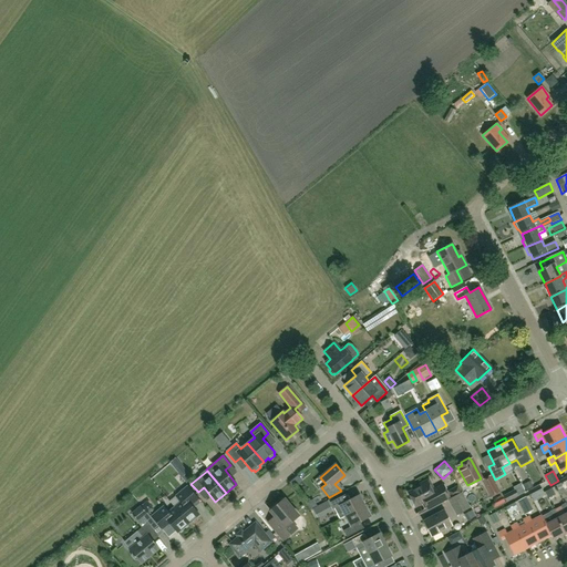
[(491,497),(498,493),(490,477),(482,482),(491,497)]
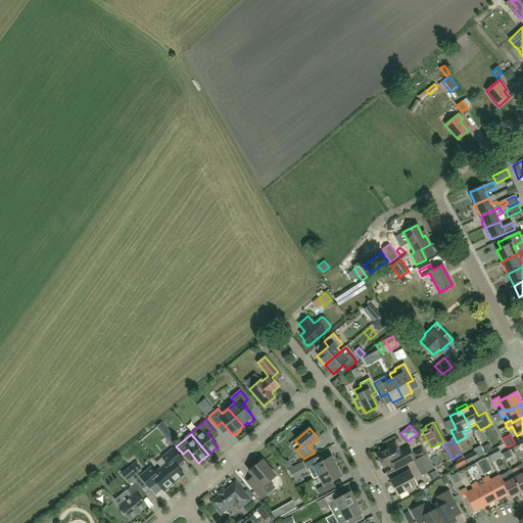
[(383,468),(390,464),(394,471),(414,460),(408,447),(399,453),(394,442),(386,447),(387,448),(376,455),(379,461),(377,462),(380,467),(382,466),(383,468)]
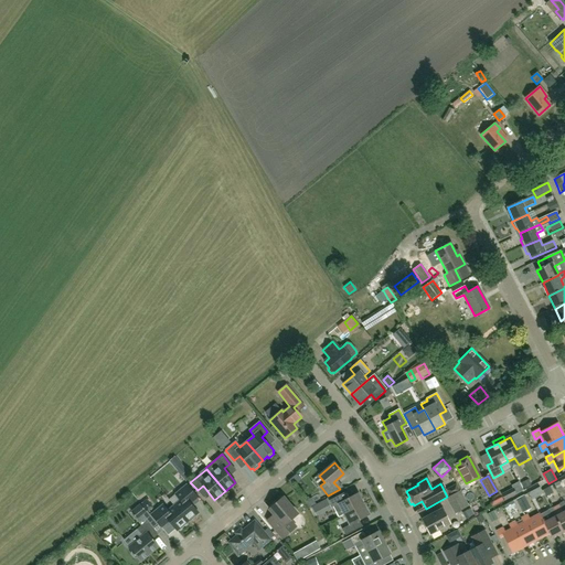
[(531,486),(528,480),(521,483),(524,489),(531,486)]
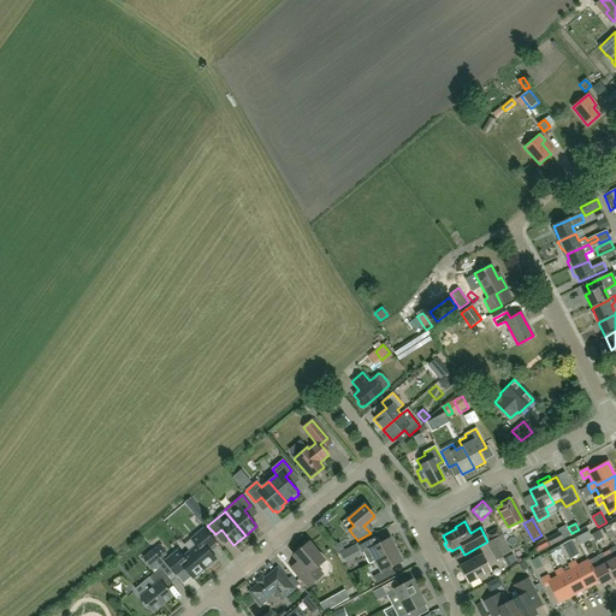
[(205,569),(217,560),(209,551),(209,550),(209,548),(214,544),(215,544),(215,543),(203,528),(191,539),(196,546),(190,551),(205,569)]
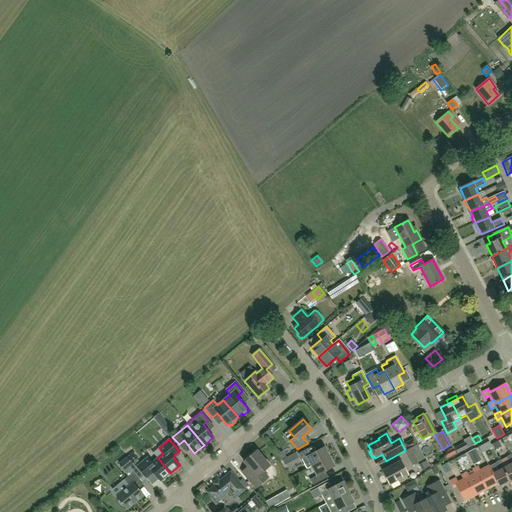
[(405,444),(408,450),(404,452),(412,465),(423,459),(416,445),(416,446),(413,440),(405,444)]
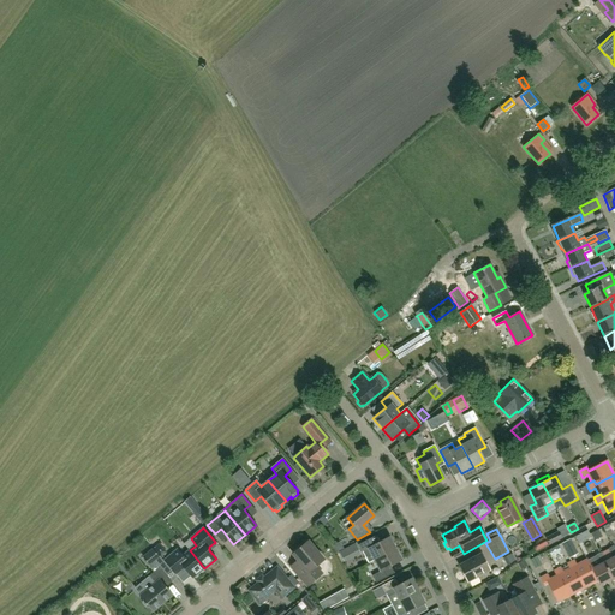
[(595,541),(602,537),(598,530),(591,533),(595,541)]
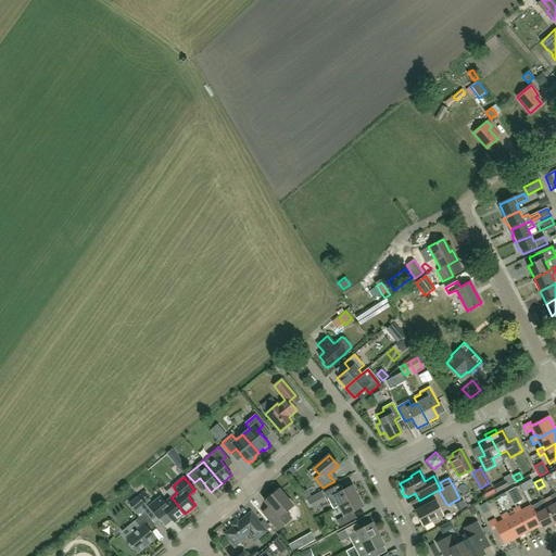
[(505,481),(493,488),(496,492),(507,487),(505,481)]
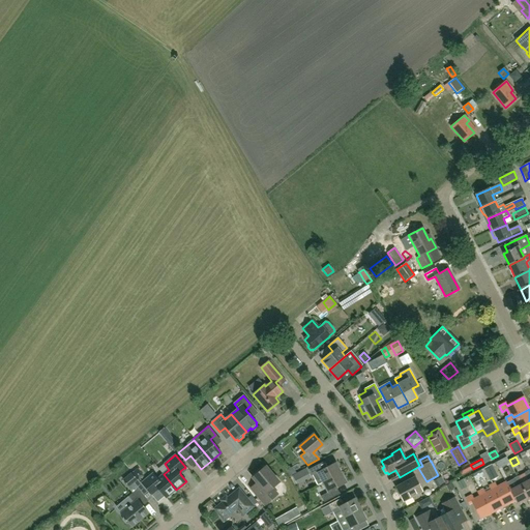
[(322,482),(341,473),(335,463),(329,466),(327,461),(308,470),(317,486),(322,482)]
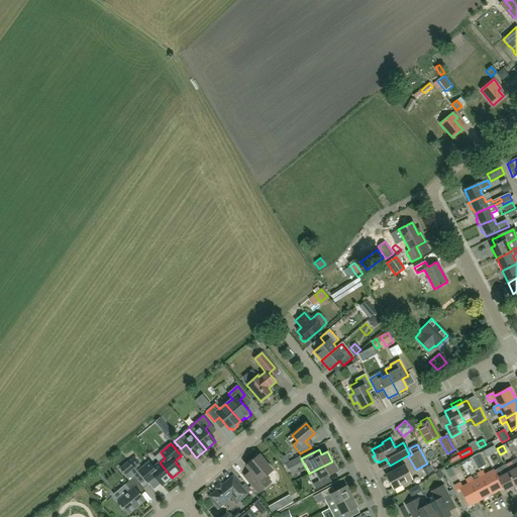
[(450,463),(460,458),(457,452),(452,454),(453,456),(447,458),(450,463)]
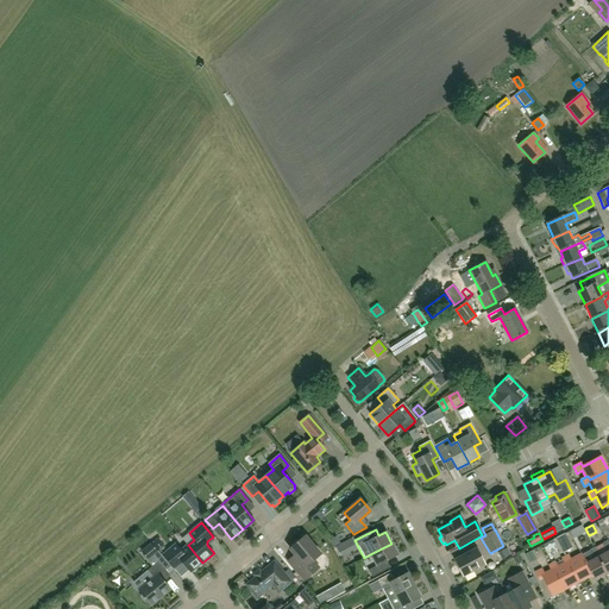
[(566,541),(563,535),(557,538),(560,545),(566,541)]
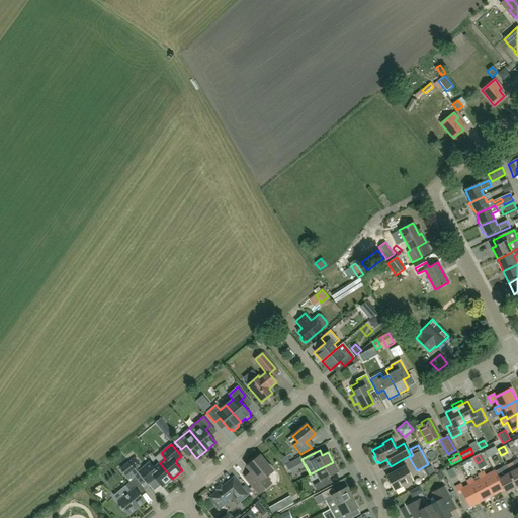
[(245,478),(258,494),(270,484),(265,478),(272,471),(259,456),(246,466),(251,472),(245,478)]
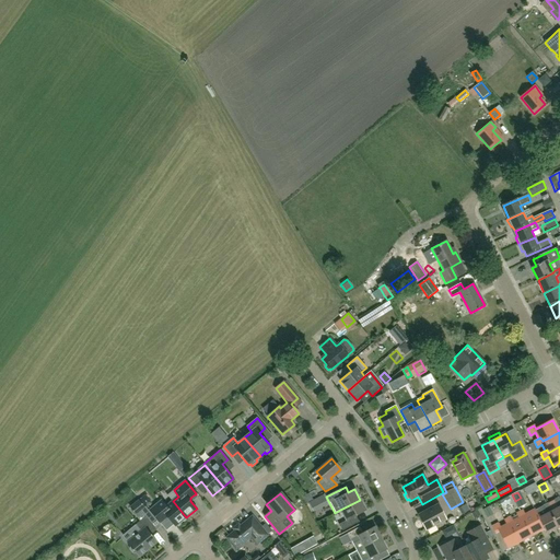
[(500,501),(502,505),(511,501),(508,497),(500,501)]
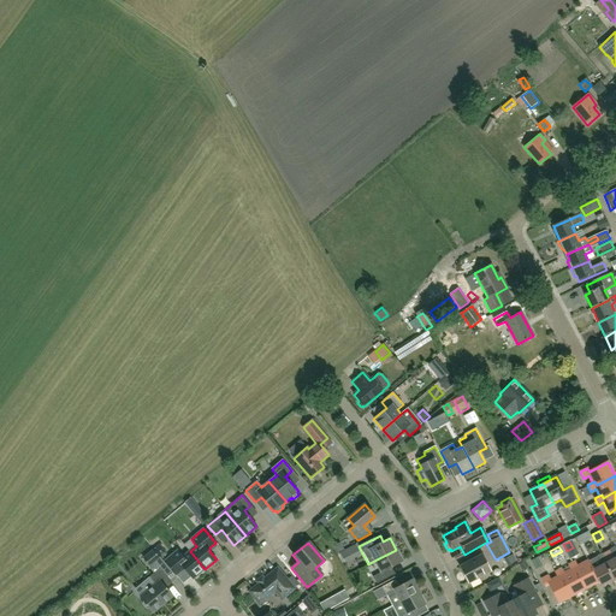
[(605,563),(614,580),(615,578),(615,548),(610,550),(615,558),(606,563),(605,563)]
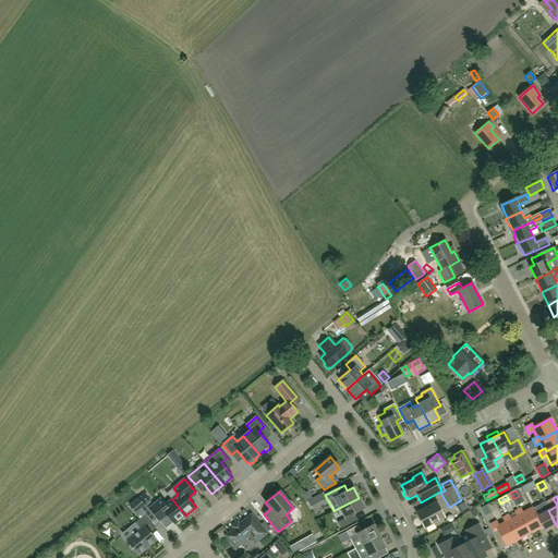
[(359,498),(339,508),(344,519),(337,523),(340,530),(358,520),(354,514),(364,509),(359,498)]
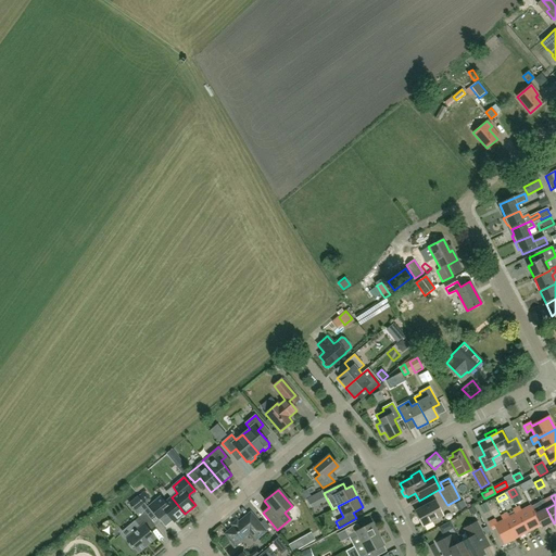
[(138,497),(129,504),(135,510),(143,504),(138,497)]
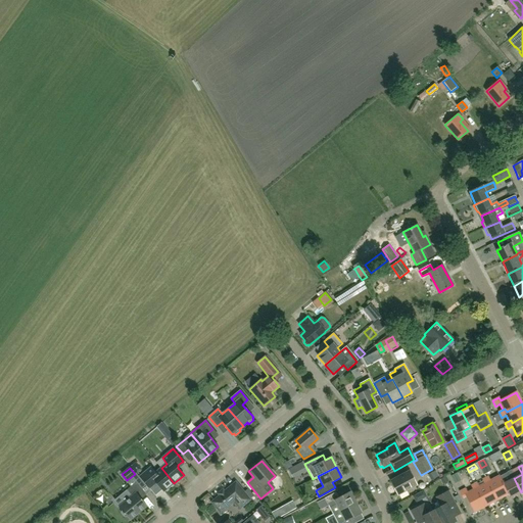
[(155,484),(157,484),(163,491),(174,483),(161,468),(155,473),(150,468),(140,476),(150,488),(151,488),(155,484)]
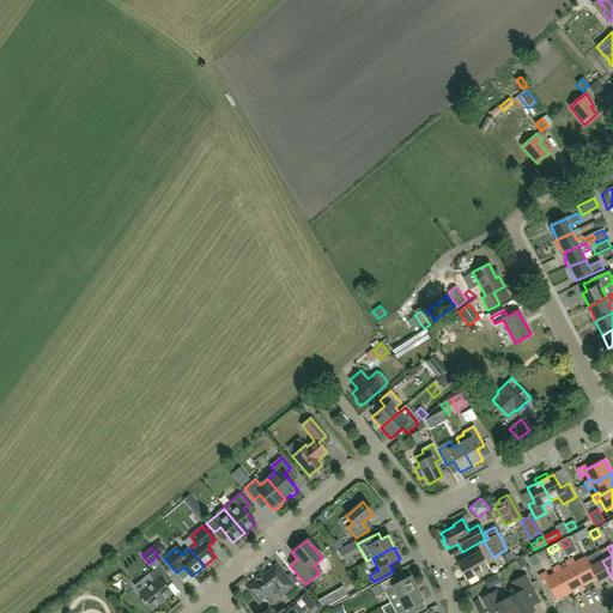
[(589,568),(595,578),(598,583),(611,577),(602,560),(604,560),(600,551),(594,554),(599,563),(590,568),(589,568)]
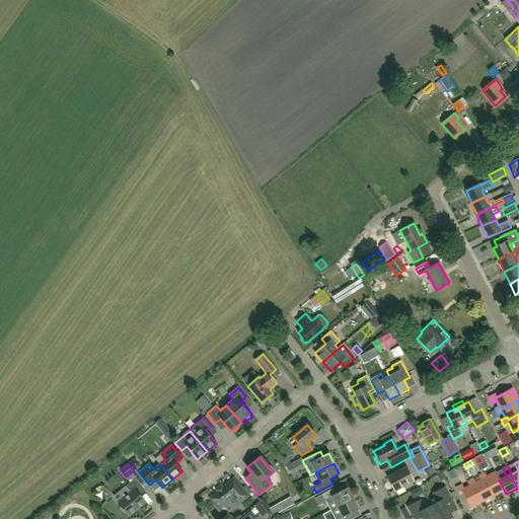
[(394,491),(413,482),(405,468),(387,478),(394,491)]
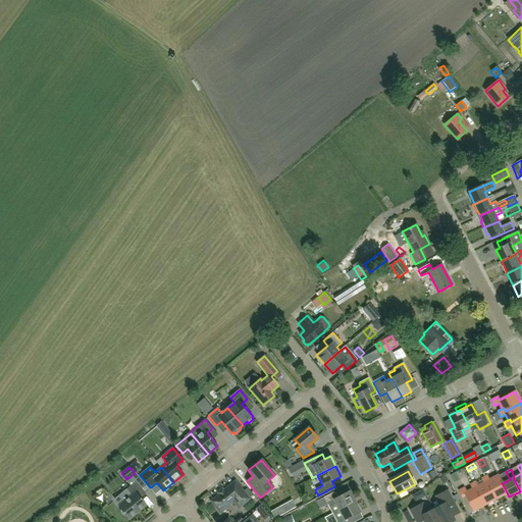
[(460,479),(456,472),(450,475),(454,482),(460,479)]
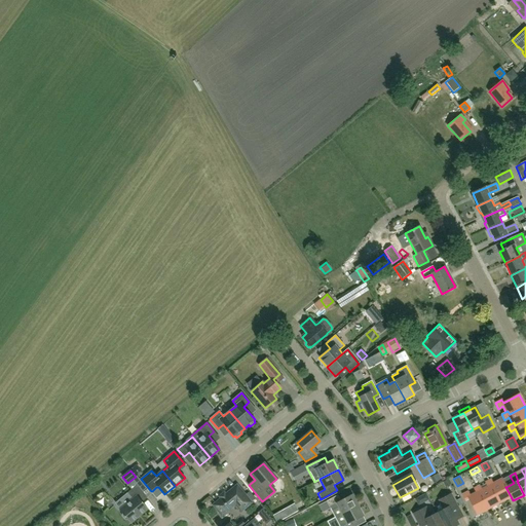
[(491,487),(499,502),(511,496),(505,487),(506,487),(502,479),(493,484),(491,480),(485,483),(487,487),(488,489),(491,487)]
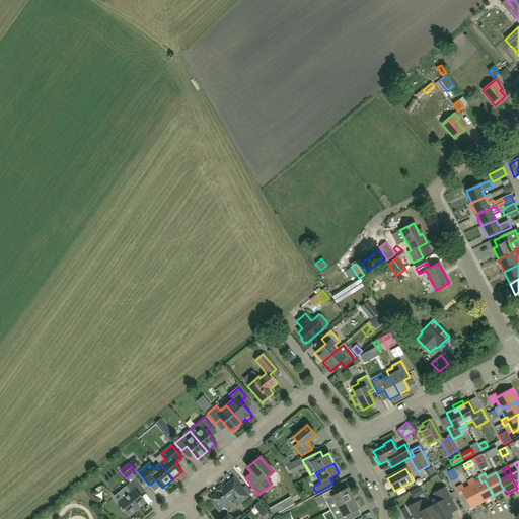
[(126,513),(129,516),(146,502),(140,496),(145,492),(135,478),(126,487),(131,493),(118,504),(121,507),(121,510),(124,513),(126,513)]
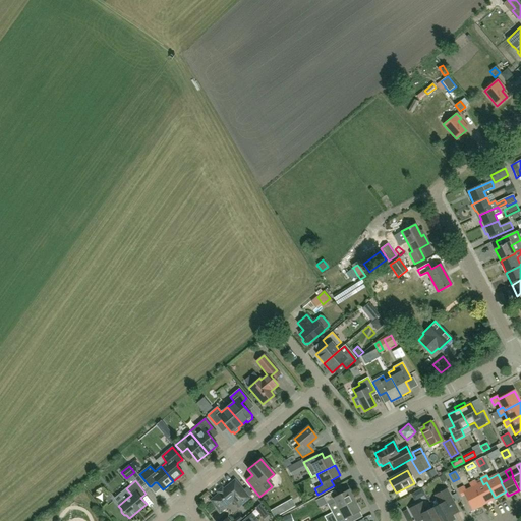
[(249,498),(235,481),(211,501),(220,511),(233,500),(239,507),(249,498)]
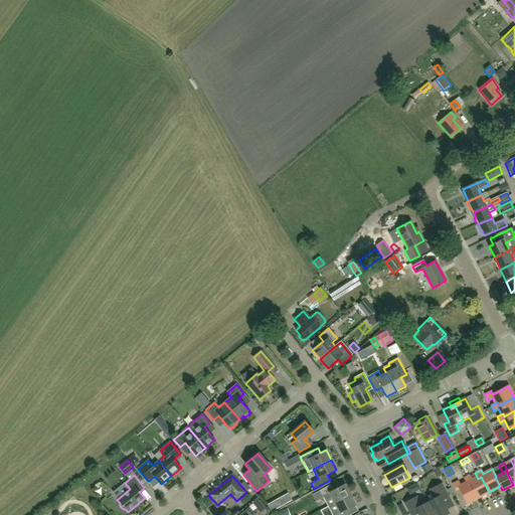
[(470,483),(478,498),(489,492),(481,477),(478,479),(477,477),(472,480),(470,476),(464,479),(466,483),(467,485),(470,483)]
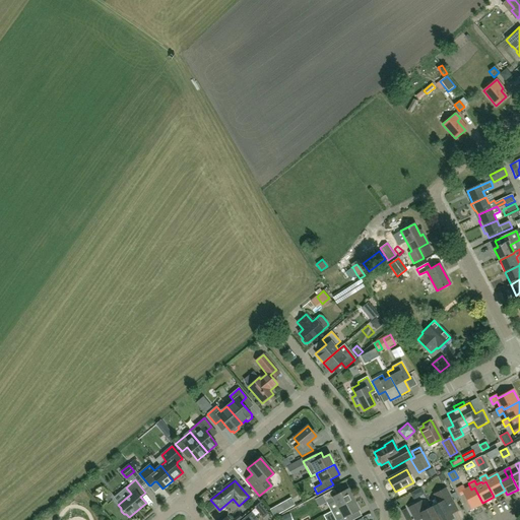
[(471,490),(470,488),(465,491),(462,486),(457,490),(460,496),(463,494),(471,509),(482,503),(474,488),(471,490)]
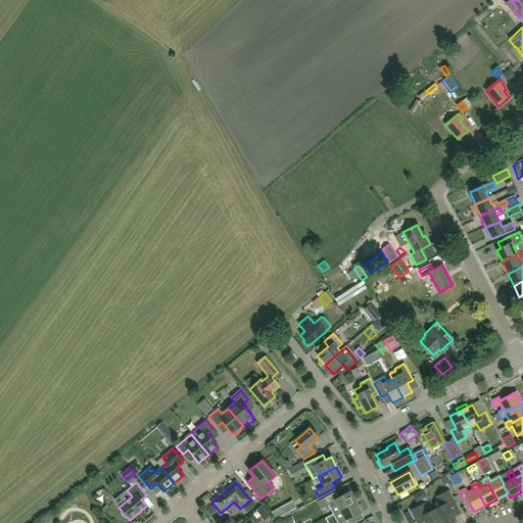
[(441,507),(434,510),(440,522),(454,522),(456,522),(454,517),(460,514),(447,491),(436,497),(441,507)]
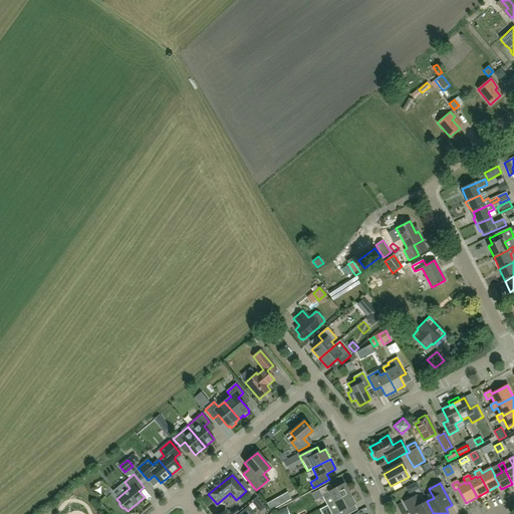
[(318,490),(323,500),(327,506),(349,494),(343,484),(332,490),(329,484),(318,490)]
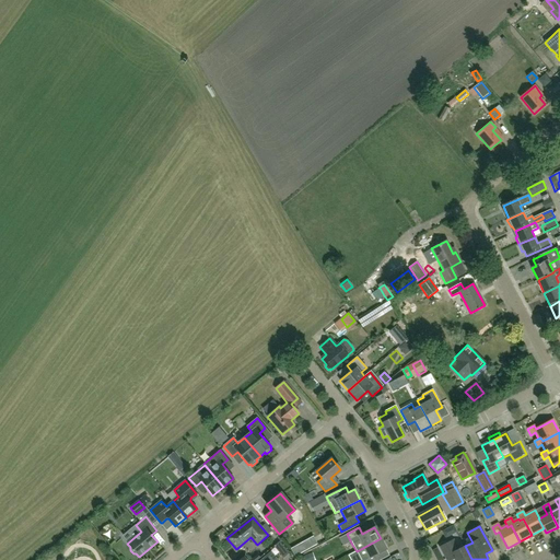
[(381,538),(357,551),(361,559),(375,559),(374,556),(386,549),(381,538)]
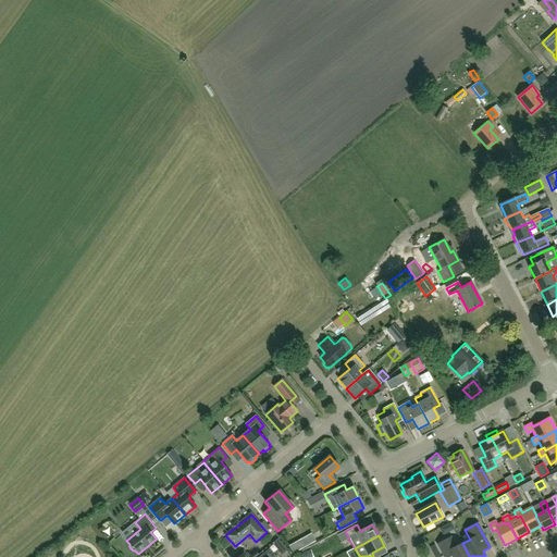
[(455,547),(450,537),(437,544),(444,556),(469,556),(462,543),(455,547)]
